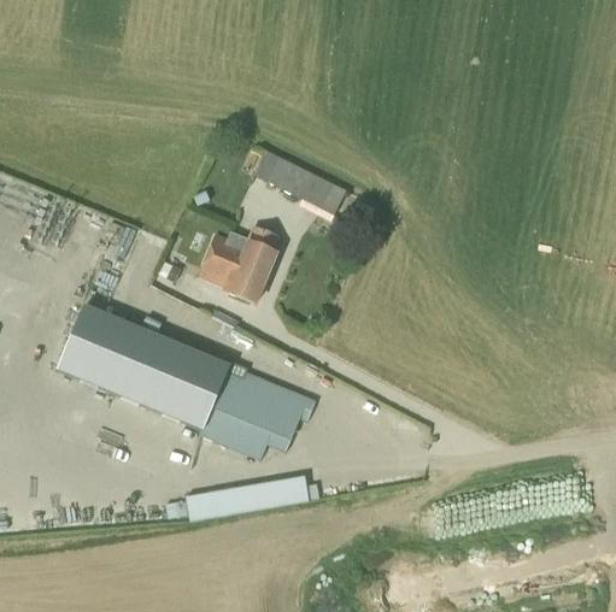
[(334,215),(346,189),(267,149),(253,175),(334,215)]
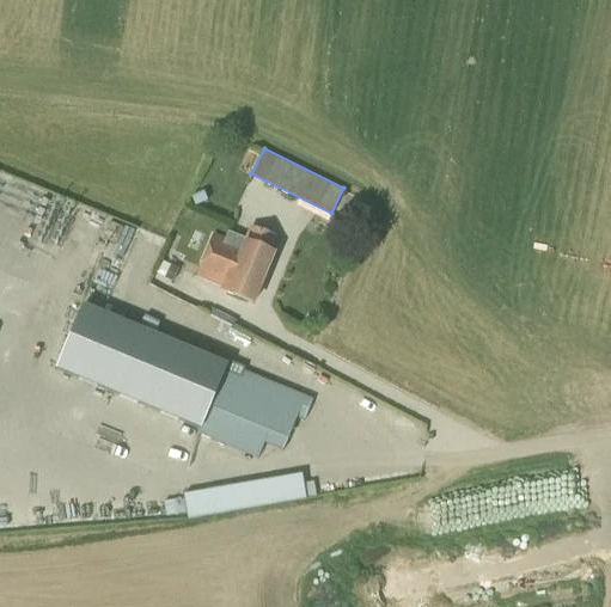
[(244,243),(225,282),(224,287),(252,300),(274,251),(269,249),(275,234),(251,225),(244,243)]
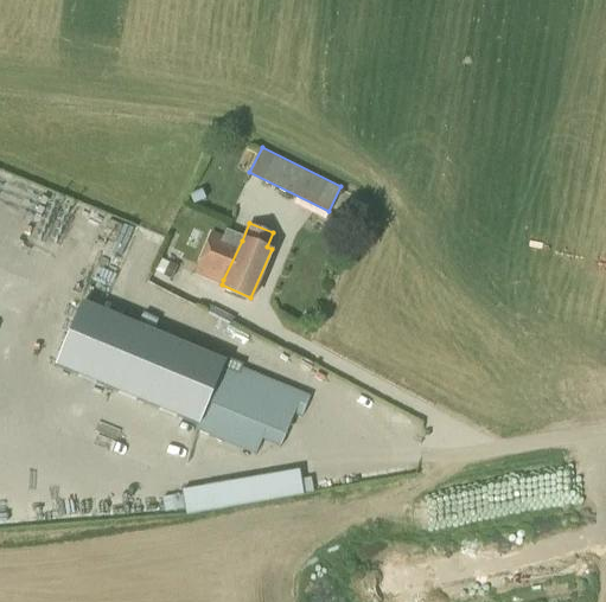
[(223,280),(242,241),(215,229),(197,269),(223,280)]
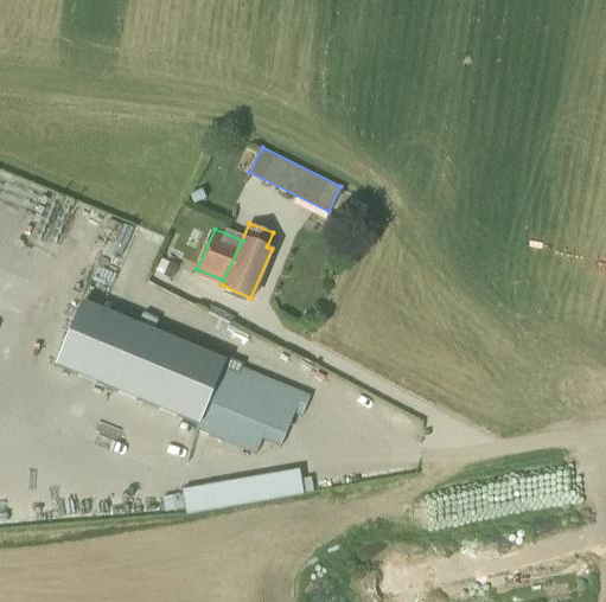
[(178,263),(170,260),(164,273),(171,277),(178,263)]
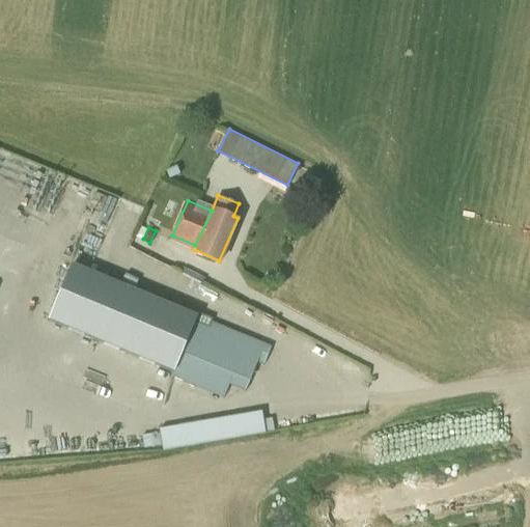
[(266,359),(273,341),(74,260),(51,315),(177,366),(175,371),(226,393),(231,380),(248,386),(259,357),(266,359)]
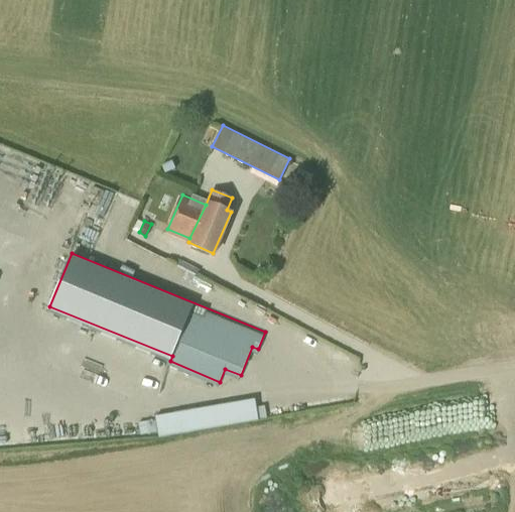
[(158,435),(258,418),(254,398),(155,415),(158,435)]
